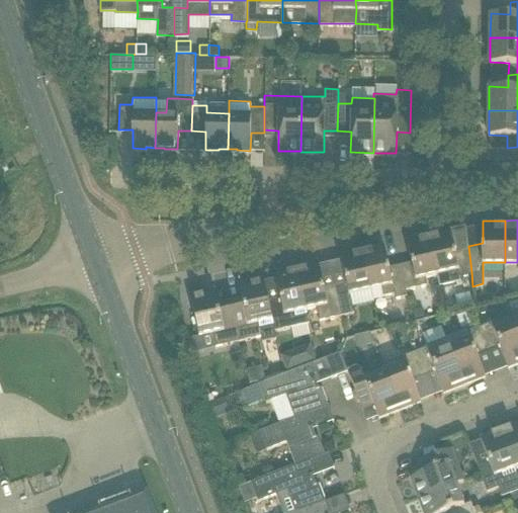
[(459,275),(471,272),(468,246),(455,249),(450,227),(428,232),(438,272),(437,273),(439,283),(460,279),(459,275)]
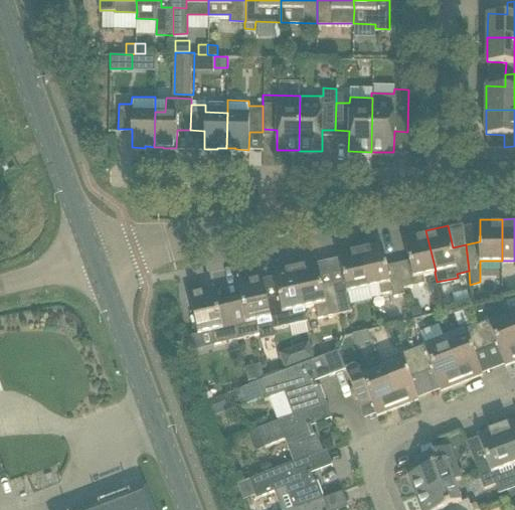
[(425,230),(404,235),(409,258),(398,261),(403,285),(414,283),(424,281),(422,274),(435,272),(436,271),(425,230)]
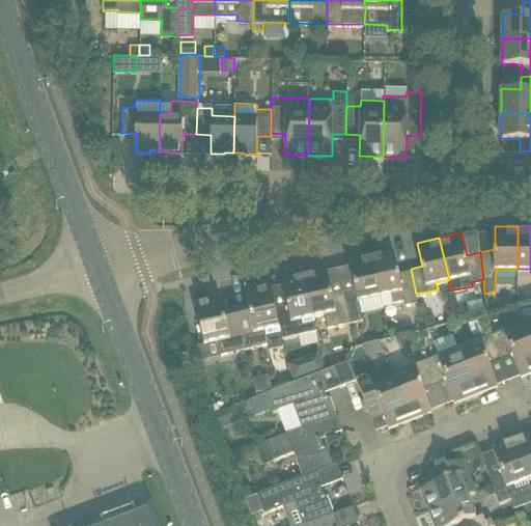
[(416,294),(411,269),(399,271),(394,248),(371,253),(381,295),(390,292),(392,301),(404,299),(406,304),(417,301),(416,295),(416,294)]
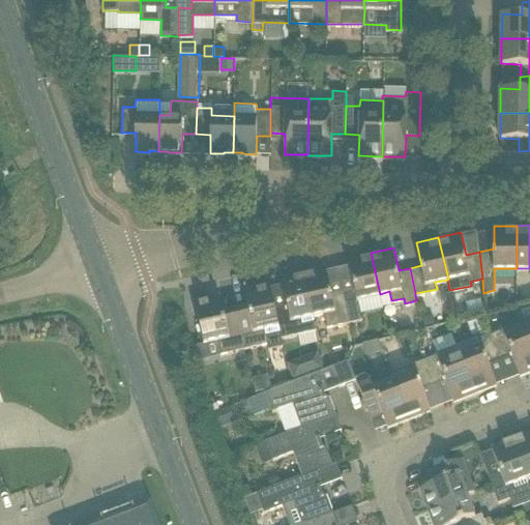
[(354,286),(343,288),(350,319),(362,317),(358,298),(380,294),(371,253),(348,258),(354,286)]
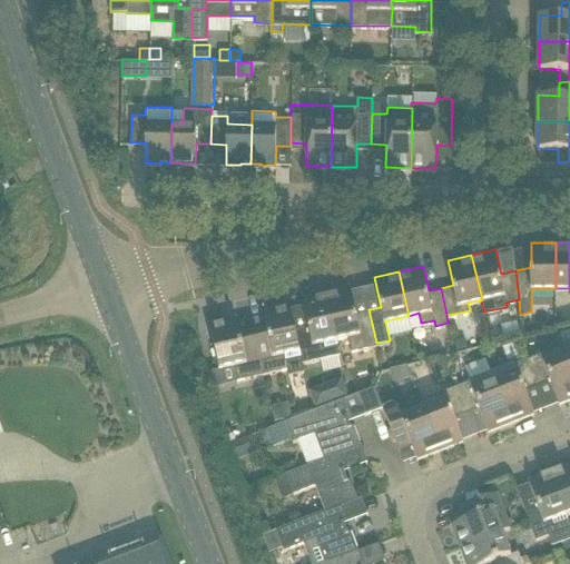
[(337,290),(326,294),(336,337),(347,335),(351,349),(376,343),(369,309),(356,313),(350,283),(336,286),(337,290)]
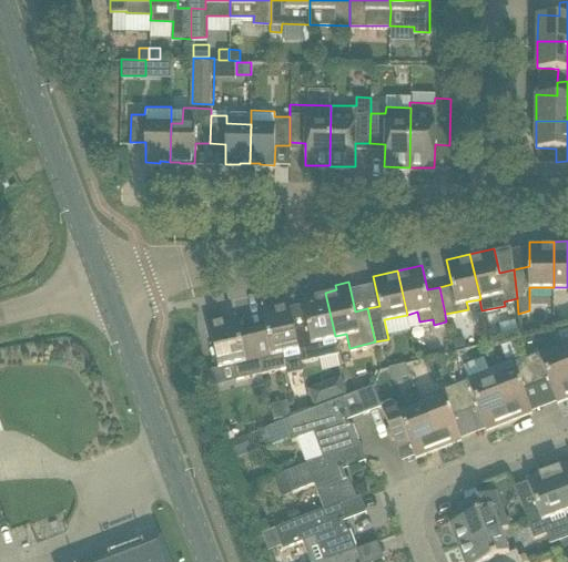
[(307,323),(294,325),(300,347),(302,359),(315,356),(326,354),(338,350),(335,336),(325,293),(315,295),(313,289),(301,293),(307,323)]
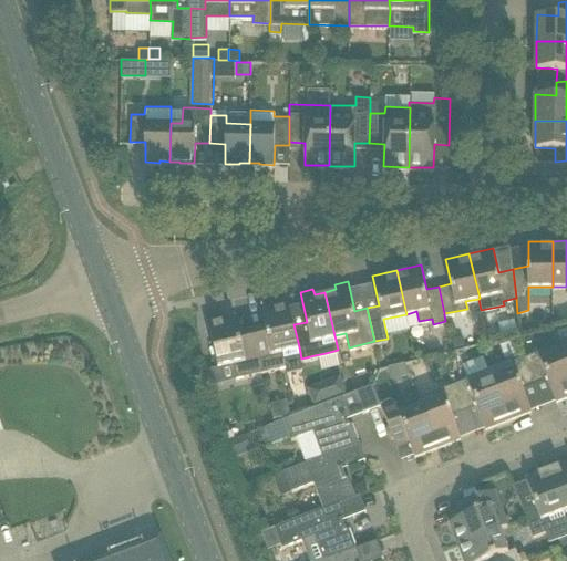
[(266,326),(253,329),(261,370),(286,364),(287,371),(303,366),(301,359),(299,346),(294,324),(288,301),(261,308),(266,326)]
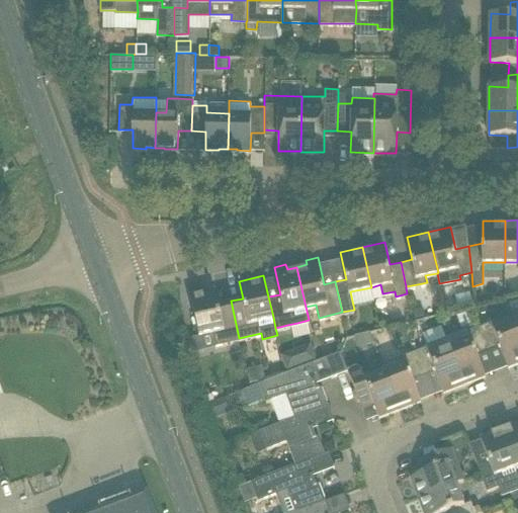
[(239,338),(231,301),(219,304),(214,287),(189,293),(198,334),(212,331),(216,343),(239,338)]
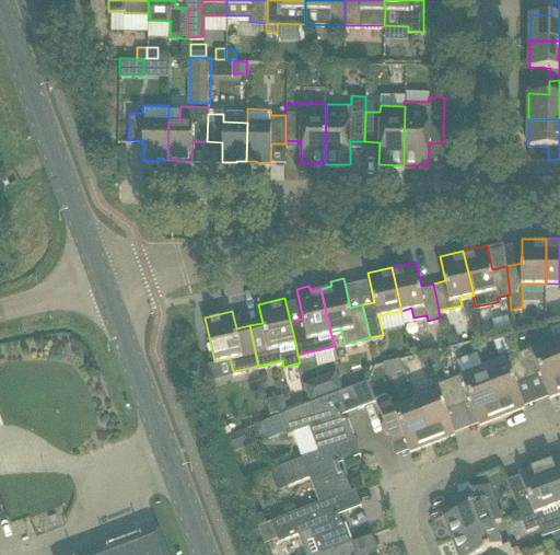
[(447,343),(458,339),(456,331),(444,333),(447,343)]
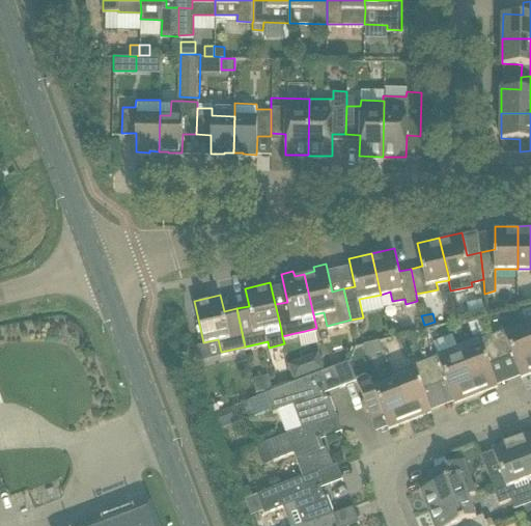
[(520,375),(530,370),(530,339),(526,327),(506,334),(504,327),(491,332),(500,357),(511,353),(520,375)]
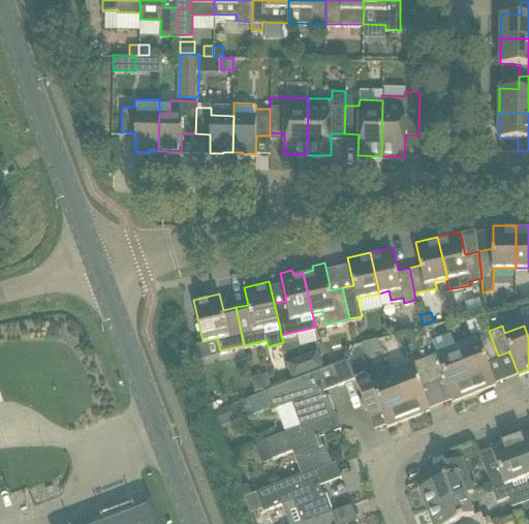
[(475,334),(456,342),(459,351),(473,391),(495,382),(487,361),(498,356),(489,331),(476,336),(475,334)]
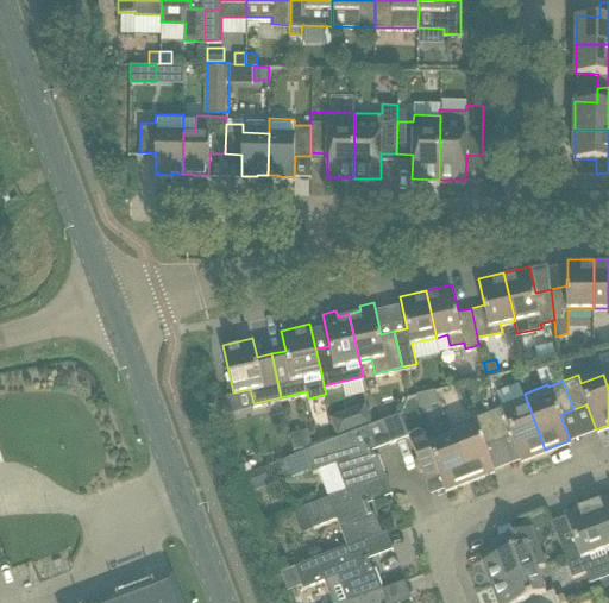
[(500,406),(487,410),(497,439),(510,434),(521,459),(545,450),(528,404),(525,394),(500,404),(500,406)]
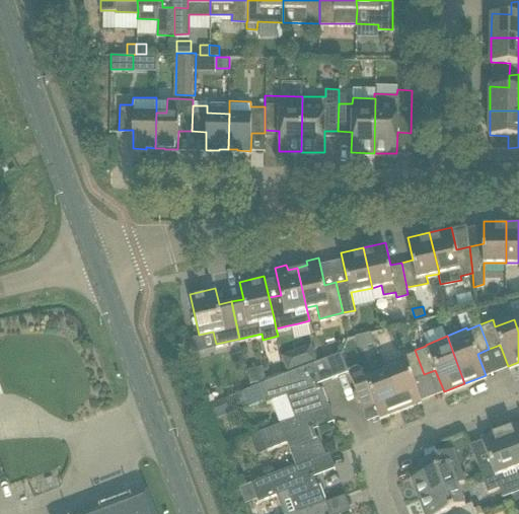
[(282,352),(288,368),(303,362),(297,346),(282,352)]
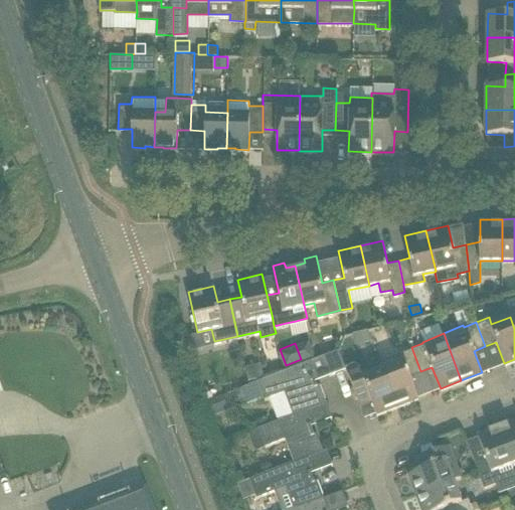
[(382,367),(397,405),(417,397),(409,376),(420,371),(411,347),(399,352),(400,353),(379,361),(382,367)]
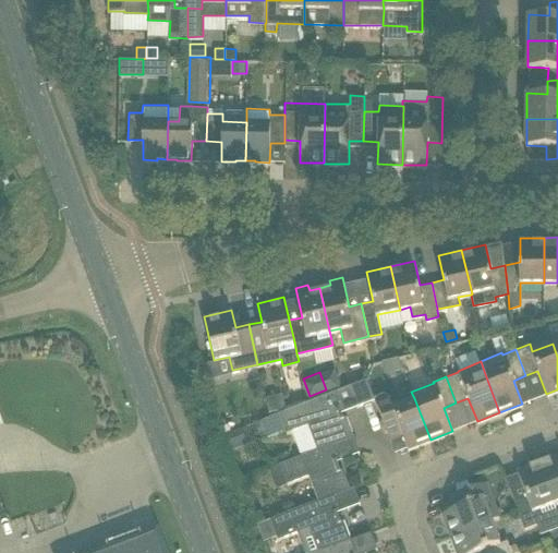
[(366,377),(349,384),(356,405),(374,398),(366,377)]
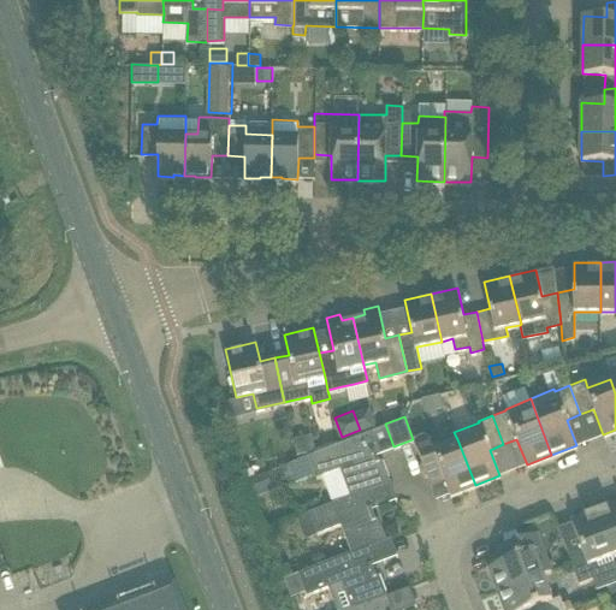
[(337,501),(367,489),(390,480),(381,459),(378,460),(372,443),(375,442),(371,430),(307,454),(314,473),(315,477),(320,474),(331,503),(337,501)]
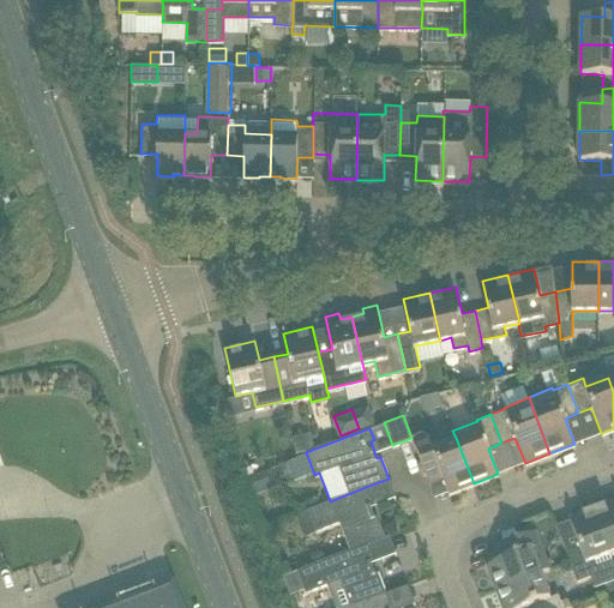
[(311,429),(292,434),(295,450),(314,445),(311,429)]
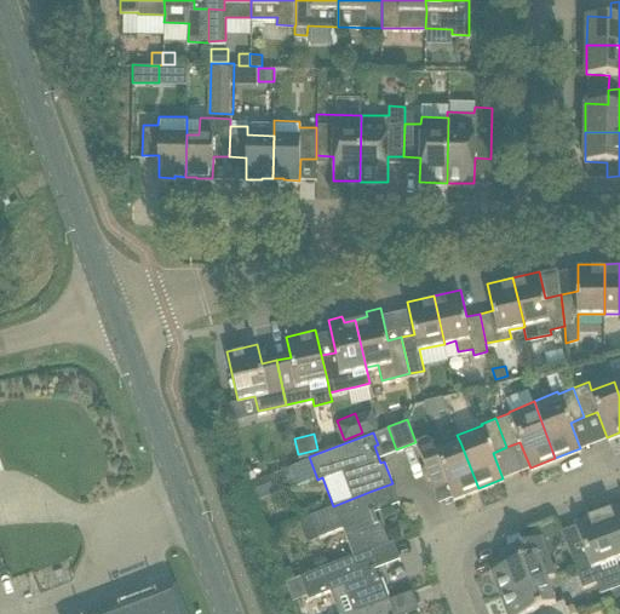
[(453,498),(478,488),(460,442),(436,451),(434,443),(428,439),(415,443),(429,477),(443,472),(453,498)]
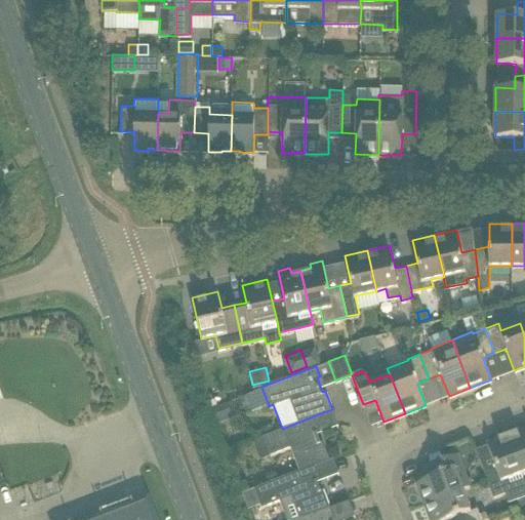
[(261,387),(245,393),(251,409),(268,403),(261,387)]
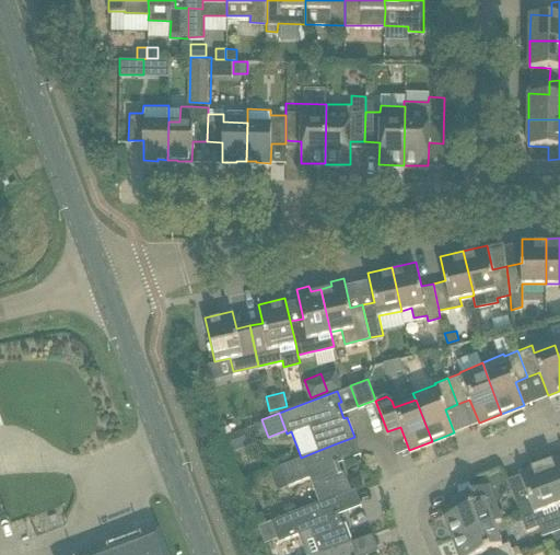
[(223,435),(230,450),(251,441),(244,426),(223,435)]
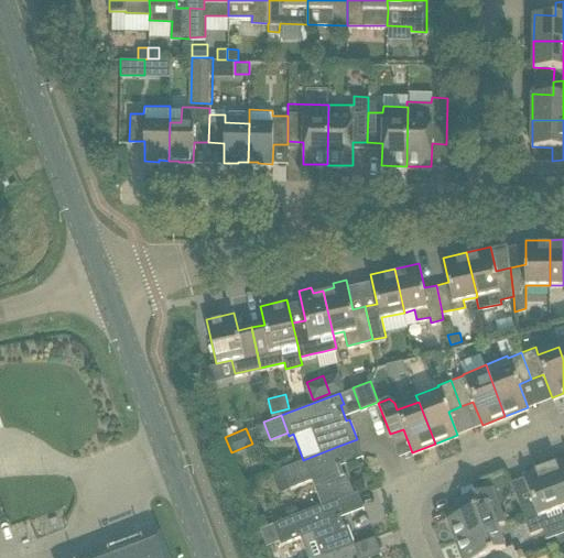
[(303,460),(283,468),(290,487),(311,479),(322,504),(337,499),(354,492),(346,472),(343,473),(337,458),(340,457),(336,447),(308,458),(303,460)]
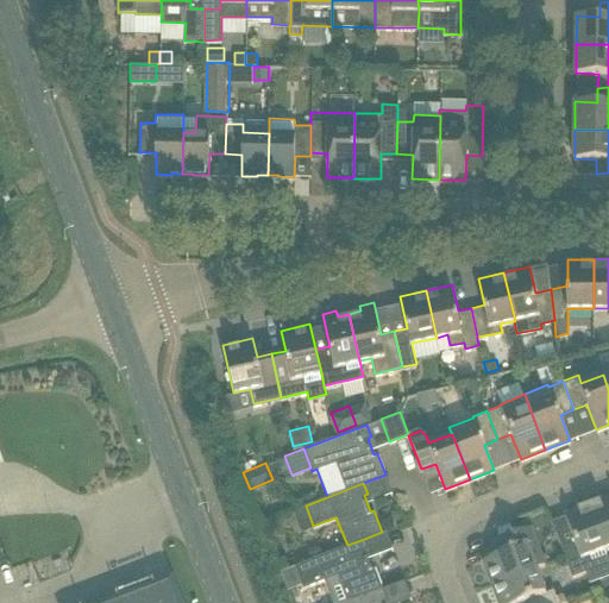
[(608,495),(588,503),(606,548),(608,547),(608,495)]
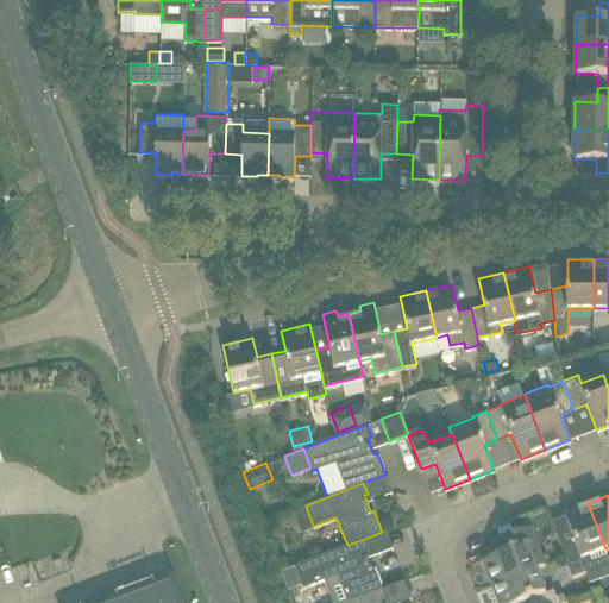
[(608,558),(606,548),(588,503),(564,513),(570,531),(557,535),(572,575),(608,560),(608,558)]
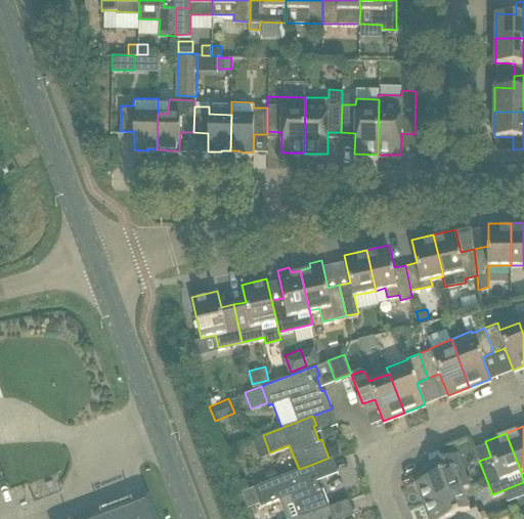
[(461,487),(469,484),(456,451),(424,465),(428,476),(415,481),(423,502),(461,487)]
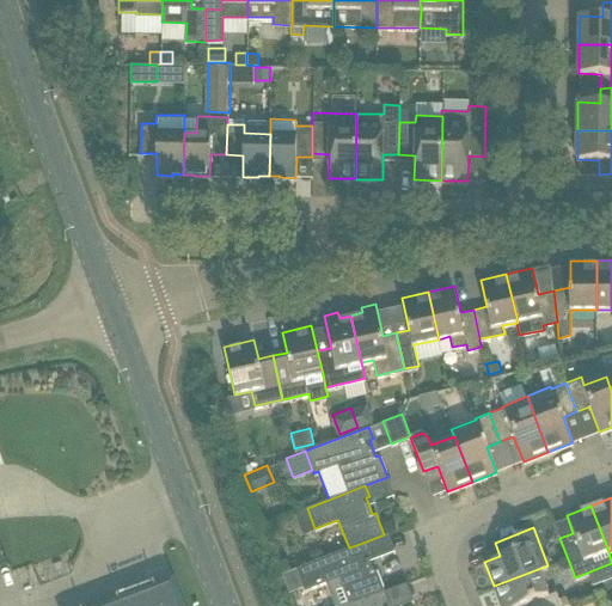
[(295,568),(295,570),(301,583),(301,586),(303,589),(326,580),(335,605),(337,605),(349,601),(384,589),(377,569),(373,570),(367,554),(371,552),(366,542),(349,548),(295,568)]
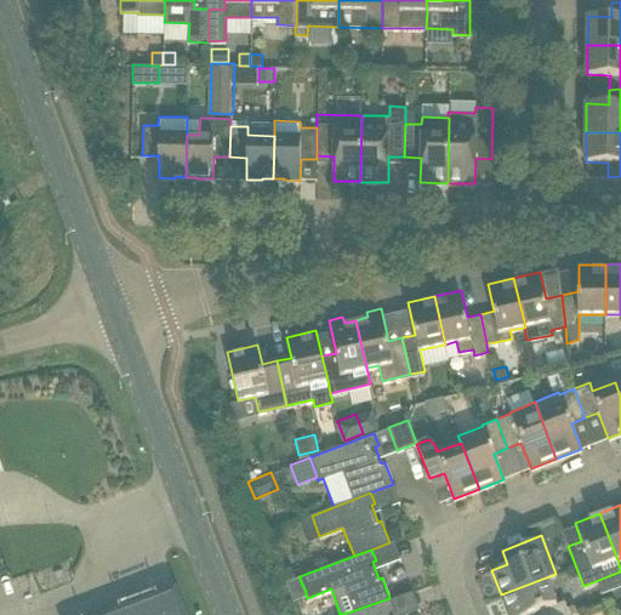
[(523,614),(536,610),(537,614),(563,614),(570,613),(565,599),(556,603),(546,578),(501,594),(508,614),(523,614)]
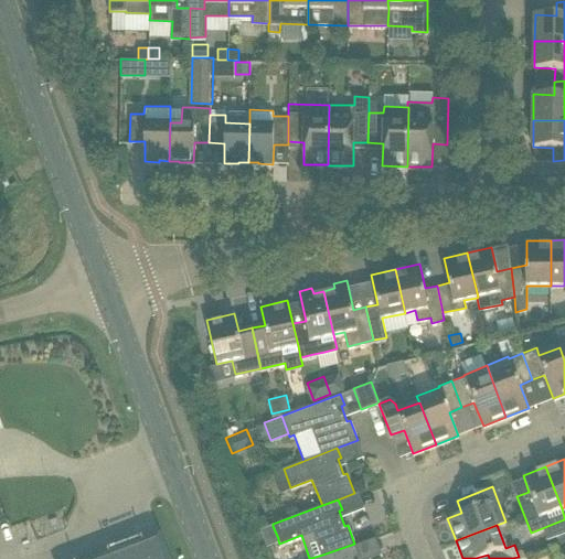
[(278,538),(273,526),(263,529),(268,544),(278,540),(278,538)]
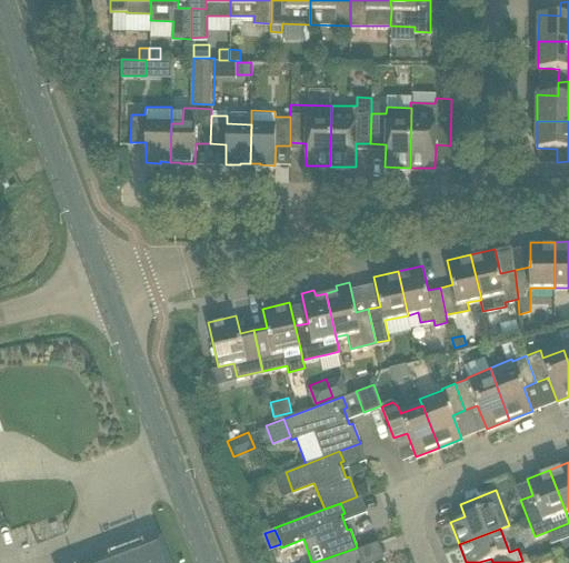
[(170,562),(161,538),(101,562),(170,562)]
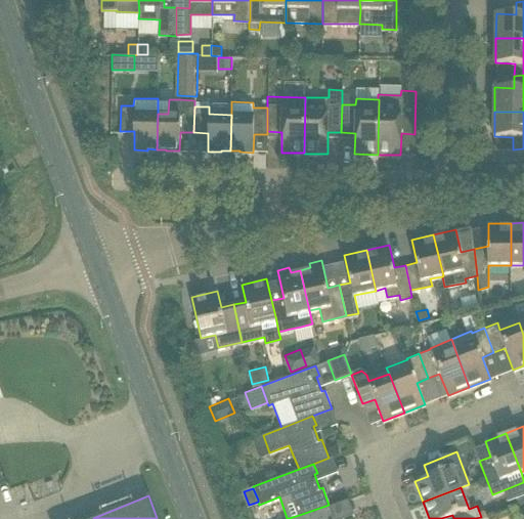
[(331,518),(330,516),(333,515),(329,505),(299,515),(289,518),(331,518)]
